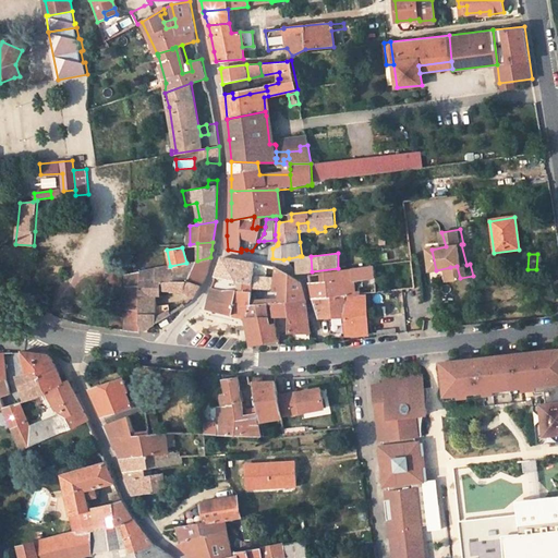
[(307,273),(312,271),(311,256),(302,256),(300,256),(300,271),(305,273),(307,273)]
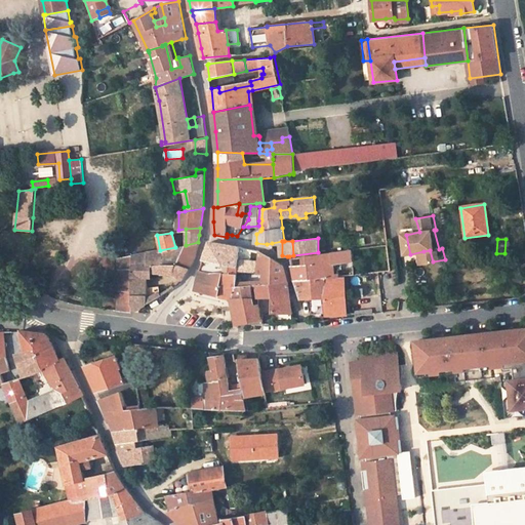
[(118,256),(118,267),(131,267),(131,263),(147,264),(173,264),(187,270),(193,255),(198,242),(186,245),(175,247),(160,250),(118,256)]
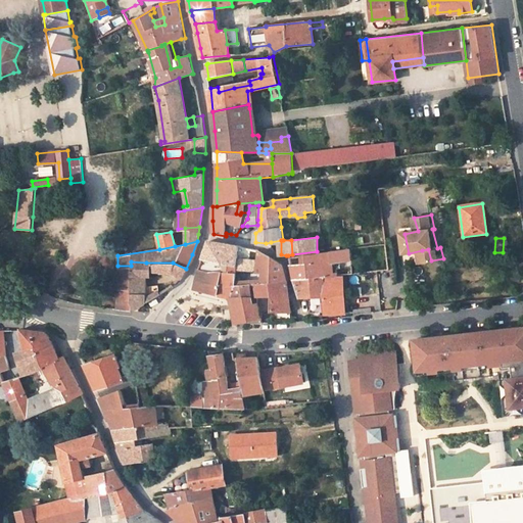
[(237,265),(239,247),(208,241),(208,242),(202,257),(207,258),(217,260),(226,263),(236,265),(237,265)]
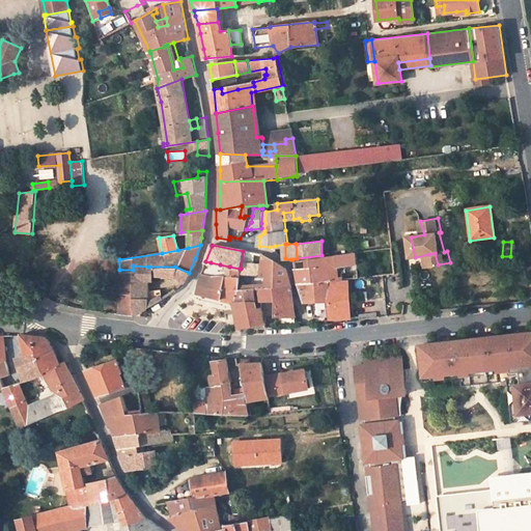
[(342,280),(342,276),(339,277),(338,267),(358,263),(356,253),(323,257),(311,259),(312,268),(303,269),(302,260),(294,261),(295,267),(299,283),(328,280),(329,281),(342,280)]
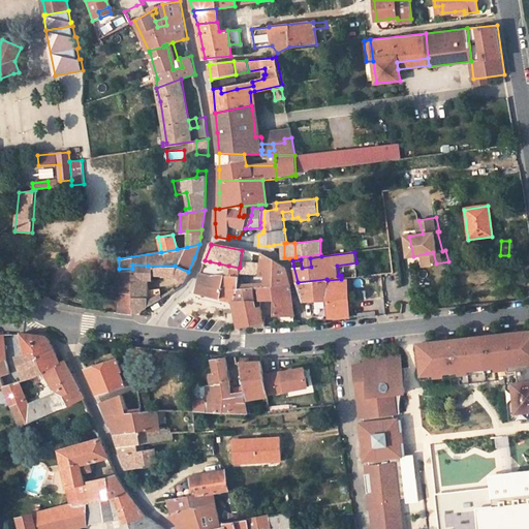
[(433,252),(427,253),(429,266),(436,263),(433,252)]
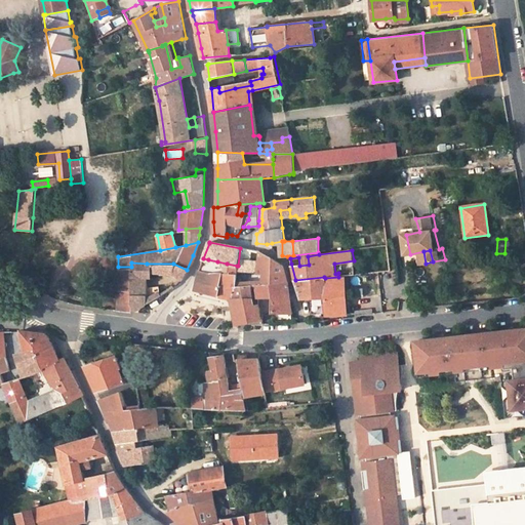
[(261,254),(253,251),(252,271),(259,274),(261,254)]
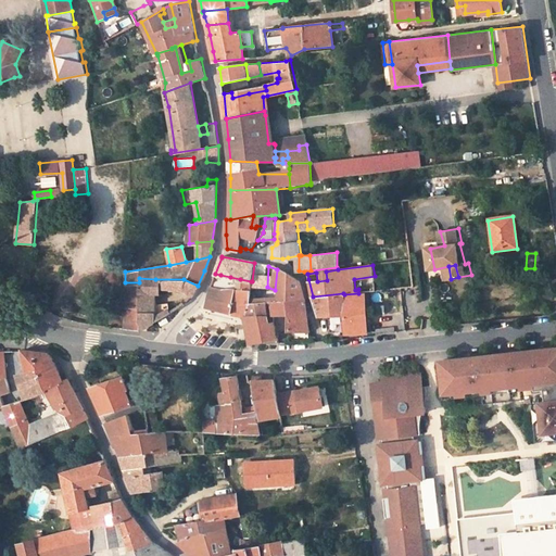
[(270,304),(304,300),(300,285),(292,281),(289,280),(288,277),(287,276),(283,272),(277,269),(275,290),(280,290),(279,299),(270,300),(270,304)]
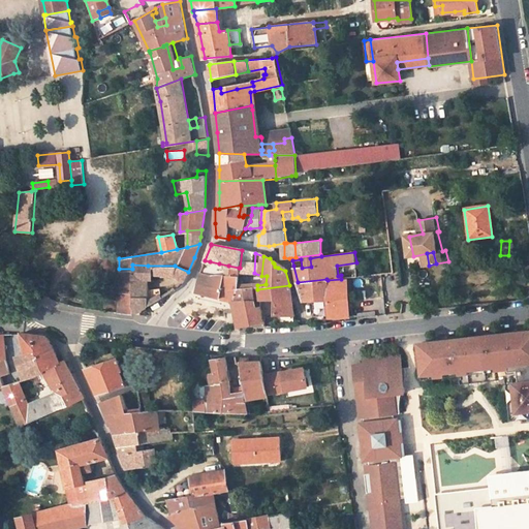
[(302,268),(311,267),(310,258),(301,259),(302,268)]
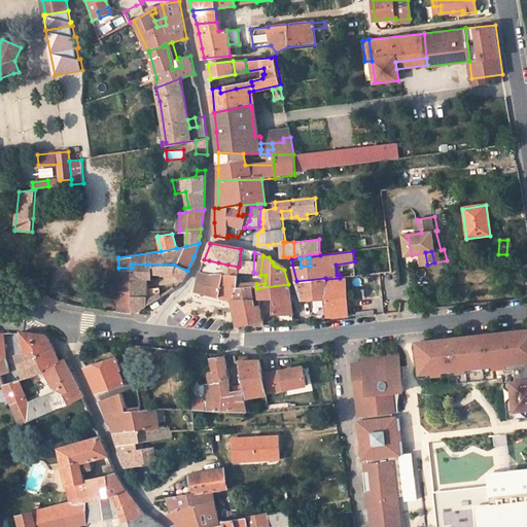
[(218,299),(222,275),(237,276),(237,273),(238,267),(227,265),(218,262),(209,260),(204,259),(198,280),(195,294),(207,296),(218,299)]
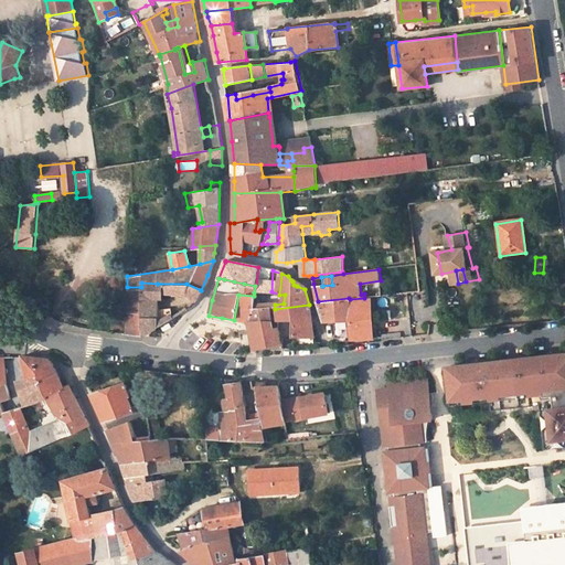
[(127,287),(127,312),(141,312),(141,334),(174,318),(189,307),(184,304),(169,306),(157,308),(157,301),(161,301),(161,291),(171,291),(172,295),(184,295),(193,301),(201,290),(187,284),(158,284),(141,283),(141,287),(127,287)]
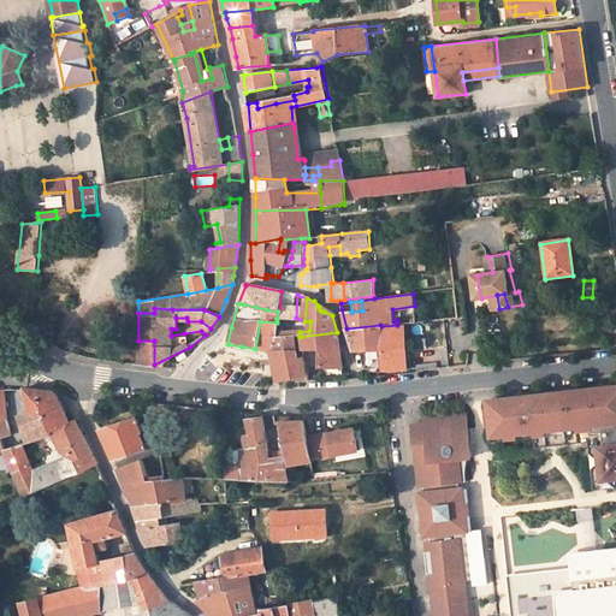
[(397,325),(416,323),(415,312),(396,317),(397,320),(397,325)]
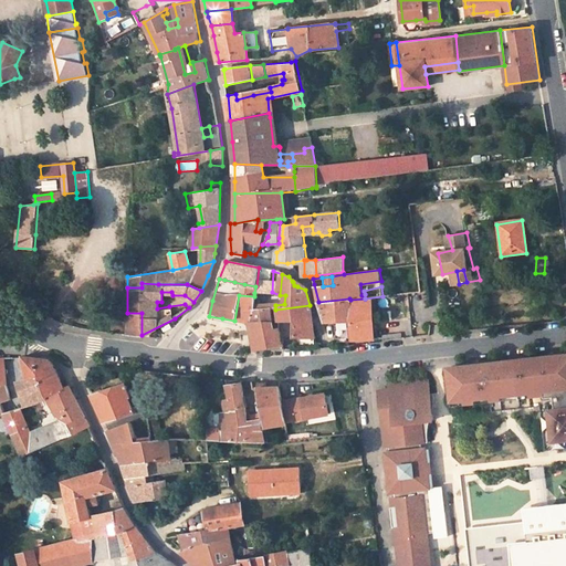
[(270,301),(272,302),(272,295),(271,295),(254,293),(254,296),(251,324),(272,324),(269,311),(270,301)]
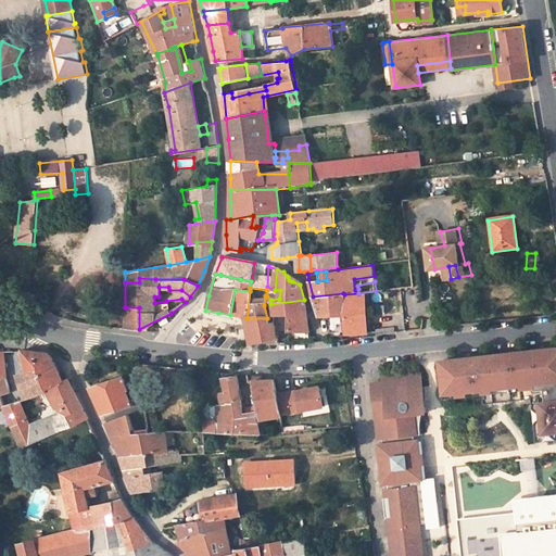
[(247,318),(250,291),(235,290),(230,315),(232,315),(247,318)]
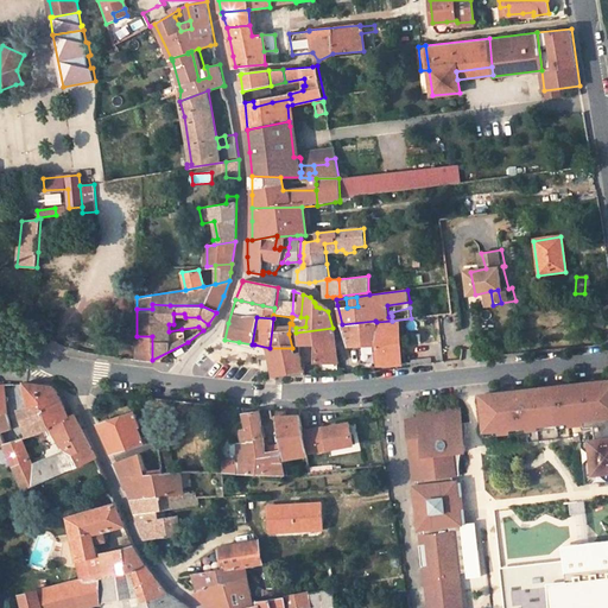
[(348,344),(359,343),(378,337),(377,324),(377,322),(375,321),(342,324),(347,337),(349,342),(348,344)]
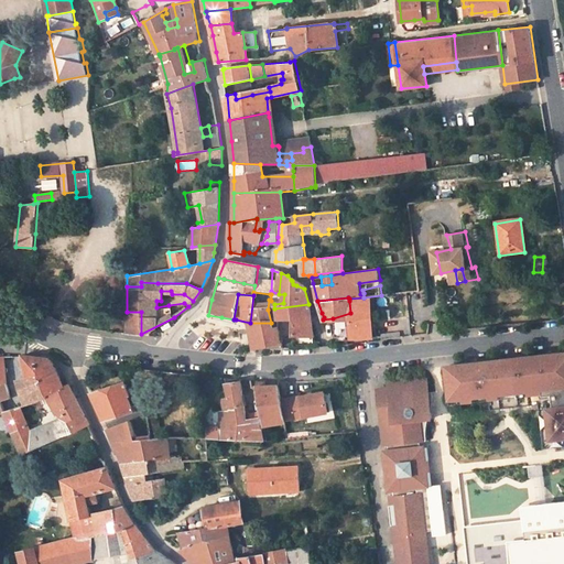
[(351,338),(371,337),(370,320),(376,320),(375,299),(349,301),(350,313),(350,323),(351,336),(351,338)]
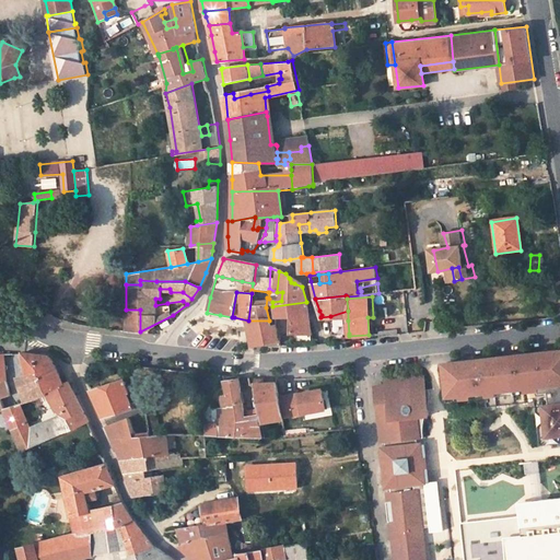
[(306,302),(272,306),(276,317),(291,319),(292,335),(308,335),(310,341),(312,341),(311,339),(313,338),(313,337),(313,336),(312,335),(311,334),(307,304),(306,302)]
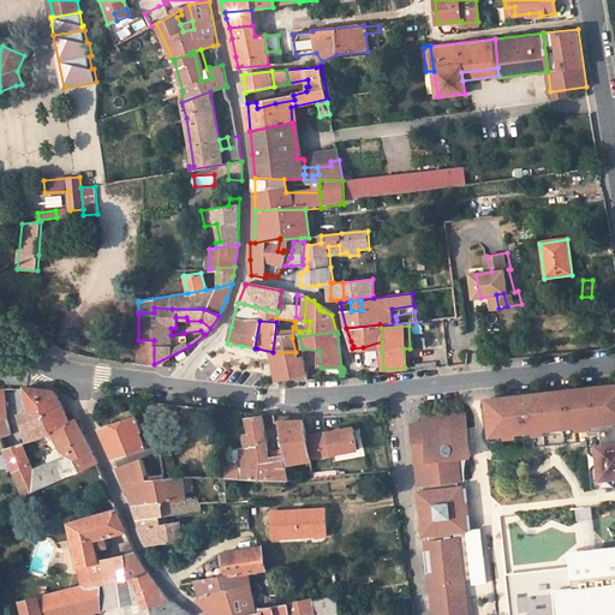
[(296,352),(303,348),(299,336),(292,338),(296,352)]
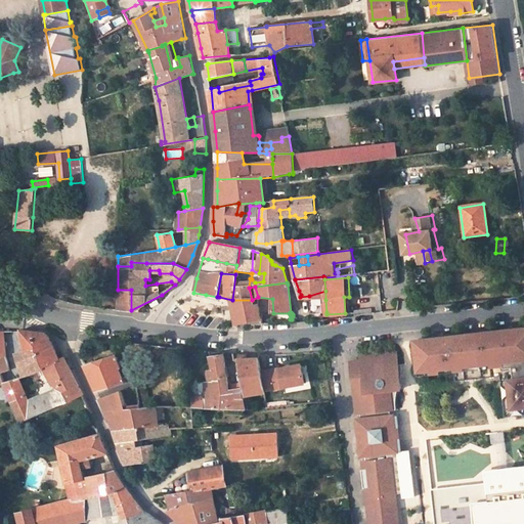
[(131,310),(131,290),(118,290),(118,309),(131,310)]
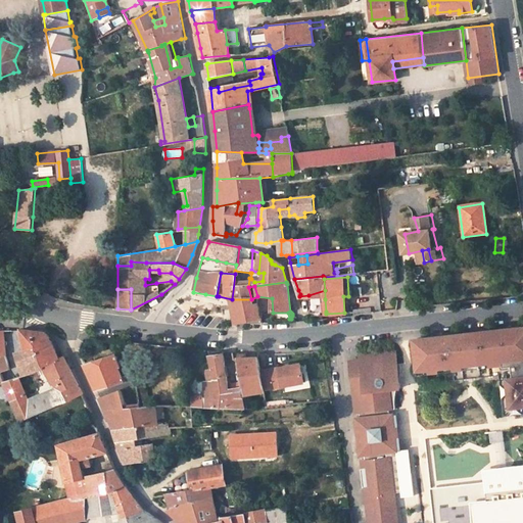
[(308,295),(310,302),(325,299),(325,290),(308,295)]
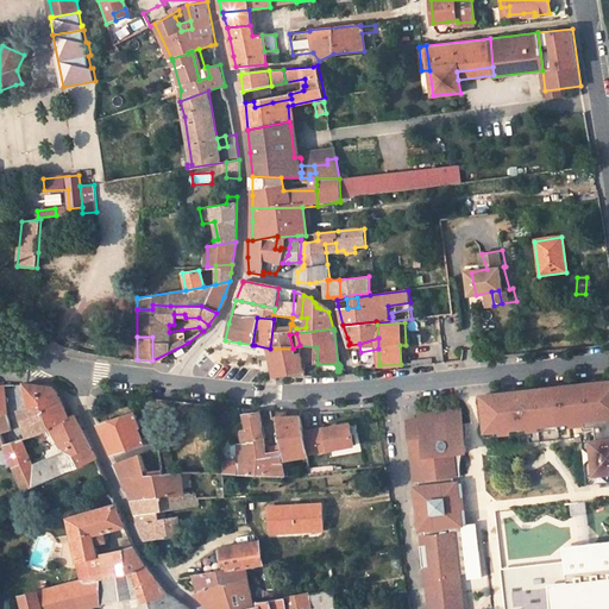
[(176,358),(186,352),(182,346),(173,352),(176,358)]
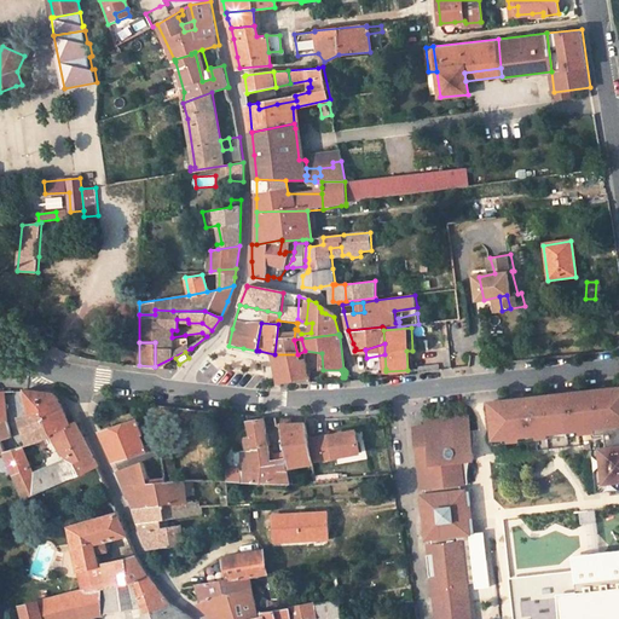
[(300,363),(298,354),(275,354),(275,365),(279,385),(307,381),(305,362),(300,363)]
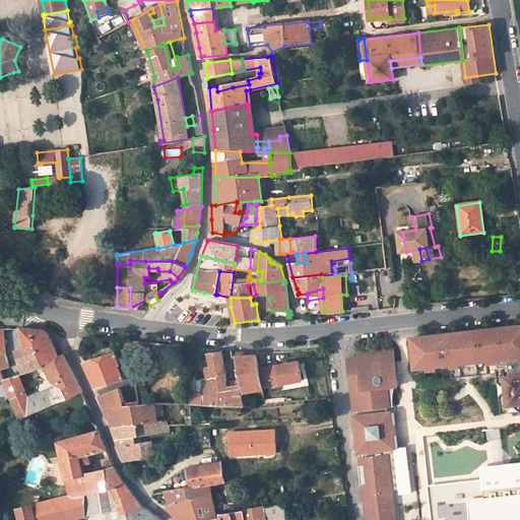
[(308,301),(309,311),(324,310),(323,298),(308,301)]
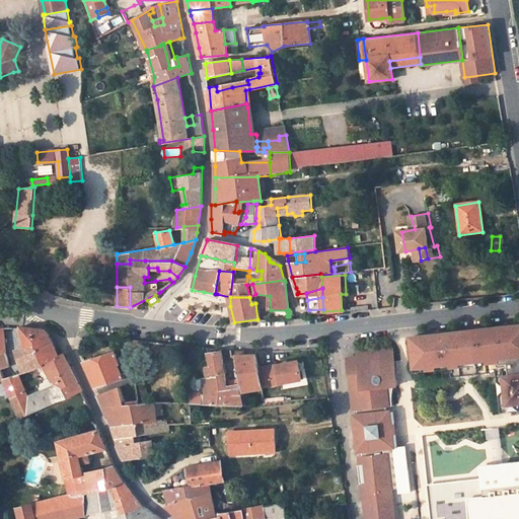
[(412,338),(416,371),(450,367),(451,377),(496,372),(501,413),(517,411),(518,411),(518,328),(512,325),(477,329),(477,331),(463,334),(463,331),(412,338)]
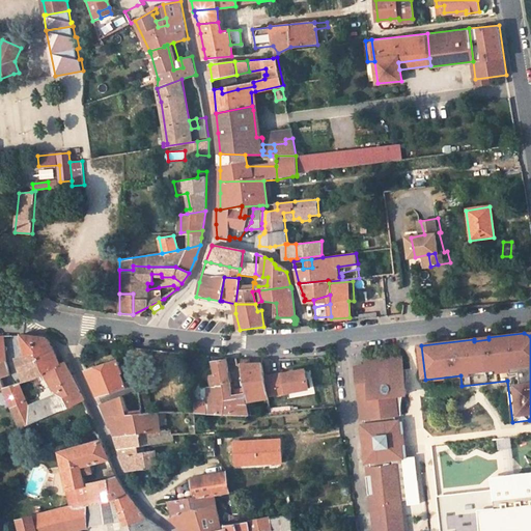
[(5,360),(4,358),(0,358),(0,382),(0,383),(2,389),(10,408),(23,400),(20,388),(18,383),(27,380),(44,373),(45,372),(45,371),(59,365),(57,359),(48,340),(44,336),(20,335),(25,354),(5,360)]
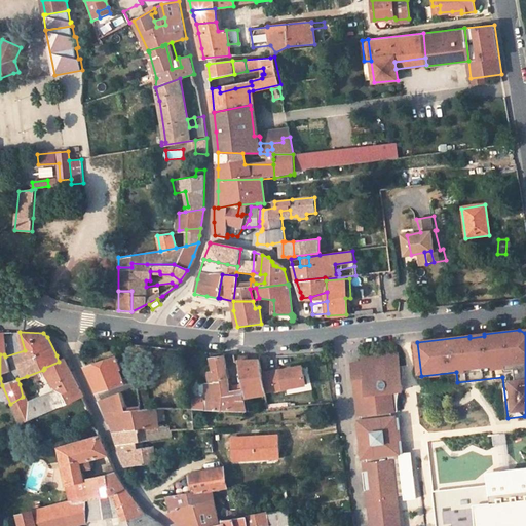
[(362,358),(363,362),(365,378),(354,379),(357,400),(399,397),(400,390),(403,390),(403,383),(404,373),(404,366),(400,366),(399,353),(362,358)]
